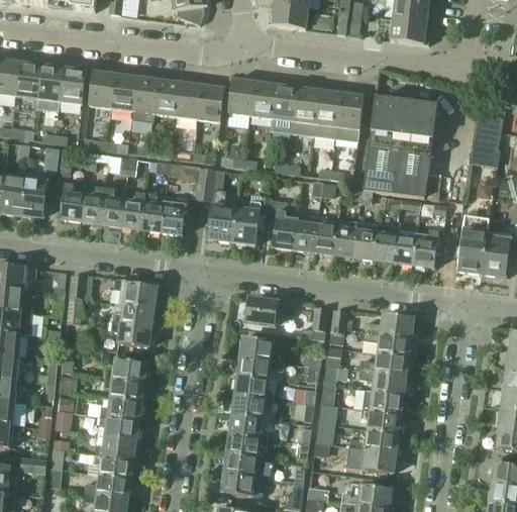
[(14,0),(49,5),(49,3),(53,0),(68,2),(71,5),(70,8),(94,11),(95,0),(14,0)]
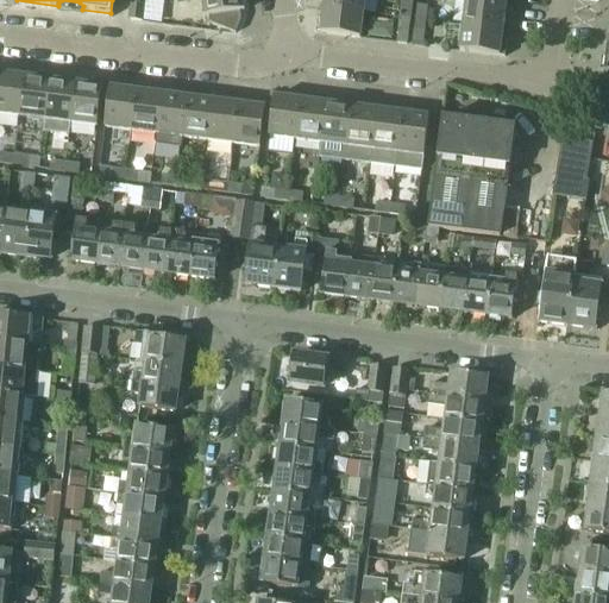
[(129,0),(127,16),(142,17),(143,0),(129,0)]
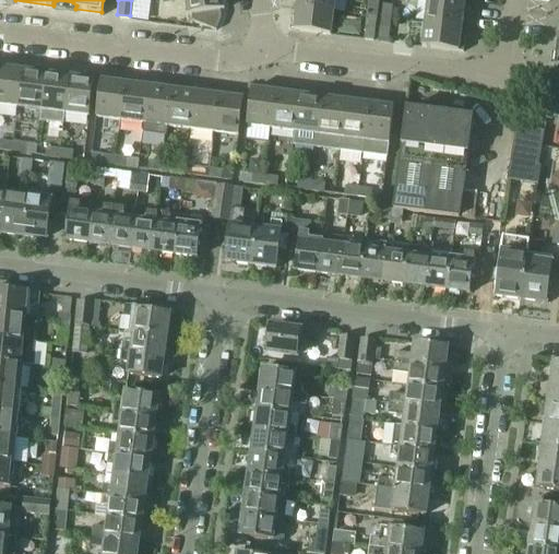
[(186,0),(188,11),(191,11),(192,18),(215,26),(221,14),(219,7),(224,6),(223,0),(186,0)]
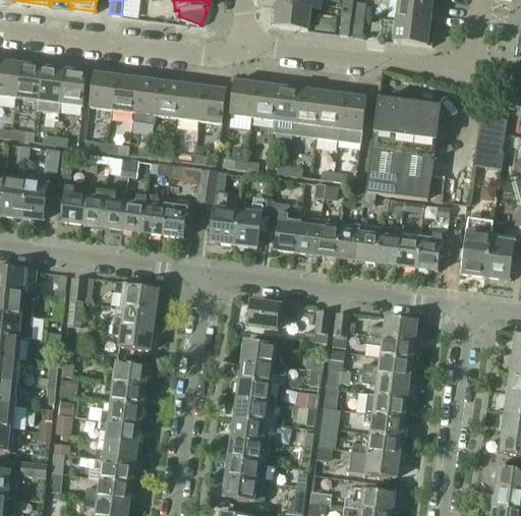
[(352,0),(344,0),(342,10),(350,12),(352,0)]
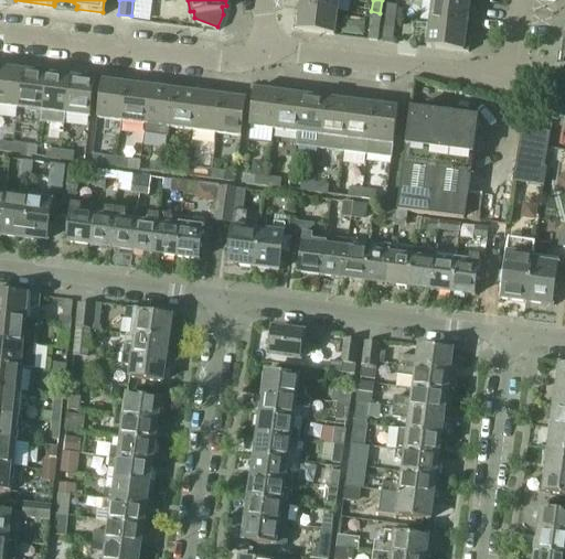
[(396,1),(387,0),(385,13),(394,14),(396,1)]
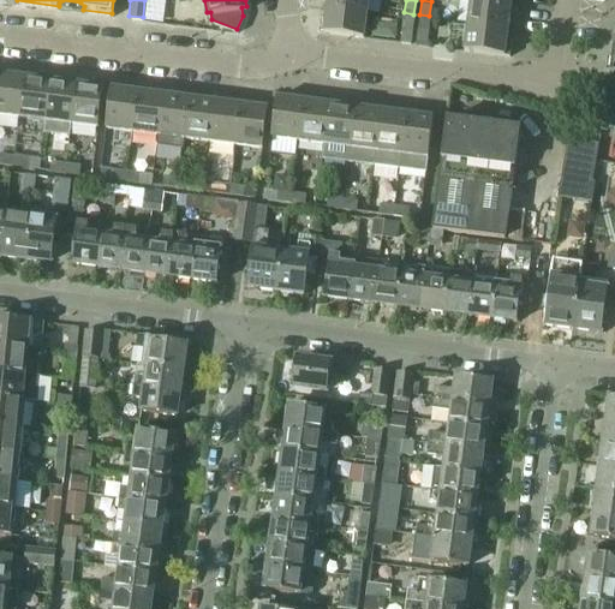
[(470,0),(467,21),(507,25),(507,24),(511,0),(470,0)]
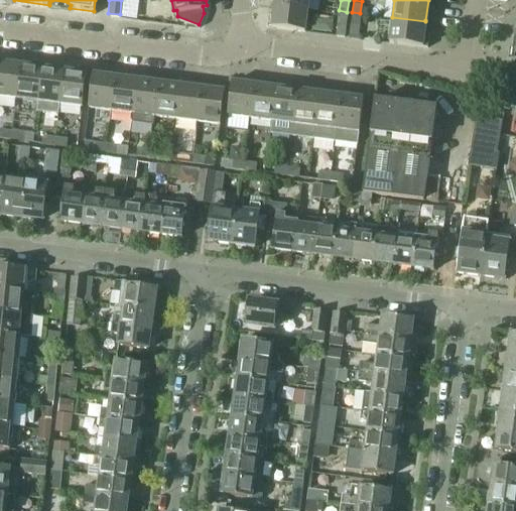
[(307,7),(273,2),(271,24),(304,28),(307,7)]
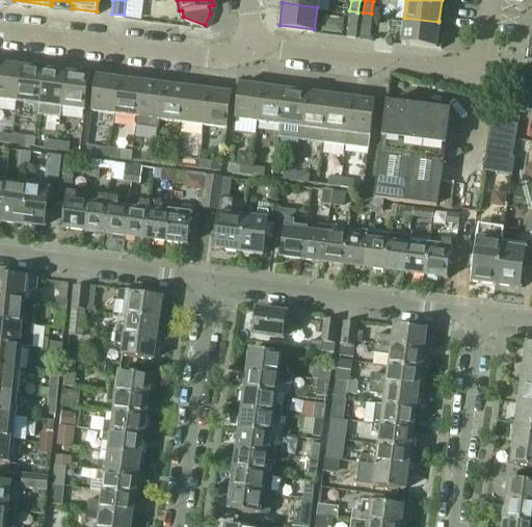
[(356,25),(357,12),(349,10),(348,23),(346,33),(355,34),(356,25)]
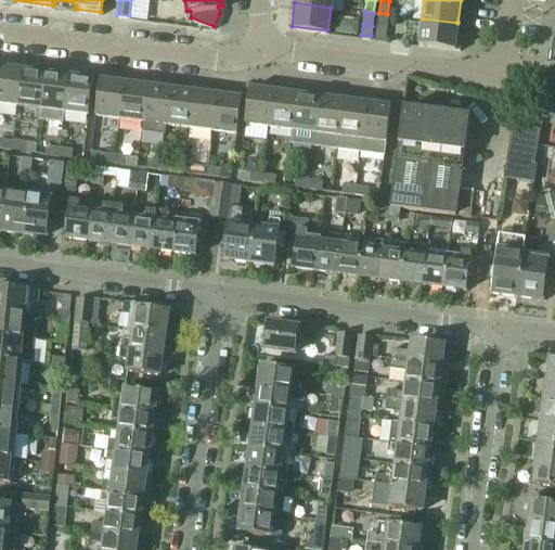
[(384,38),(387,14),(378,13),(375,37),(384,38)]
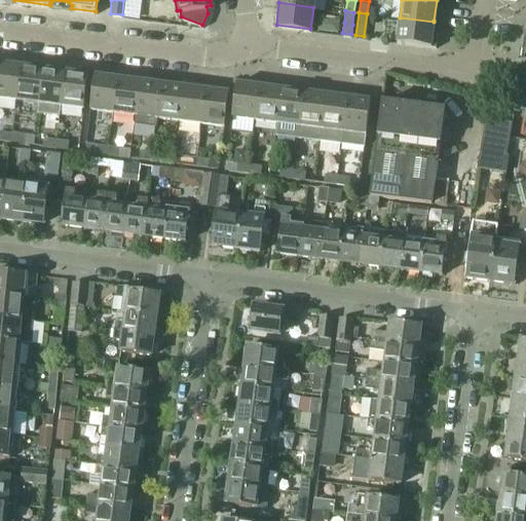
[(434,22),(400,17),(397,40),(436,45),(439,21),(434,21),(434,22)]
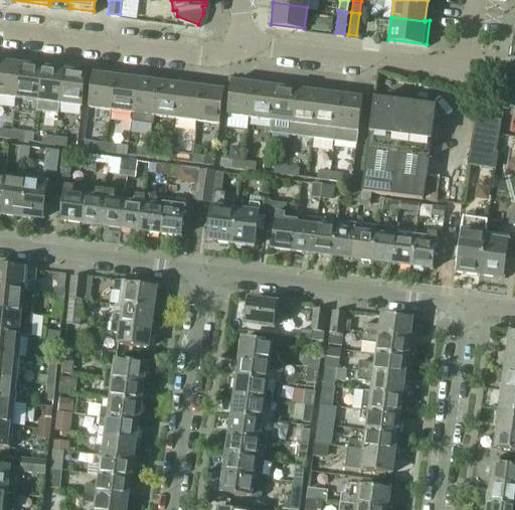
[(20,61),(0,58),(0,93),(16,95),(20,61)]
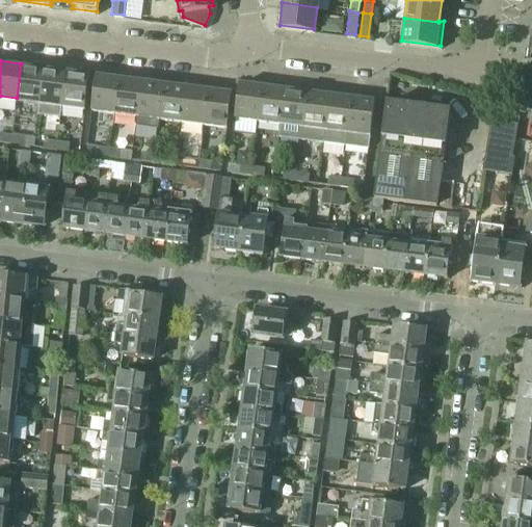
[(40,101),(44,67),(21,63),(17,98),(40,101)]
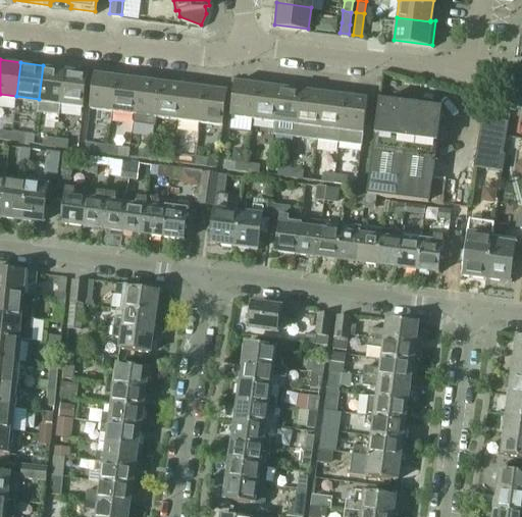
[(60,102),(64,67),(43,65),(39,99),(37,109),(59,111),(60,102)]
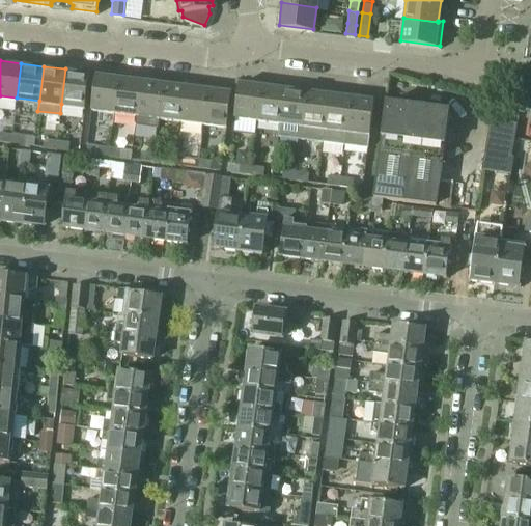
[(84,107),(89,72),(65,68),(61,104),(84,107)]
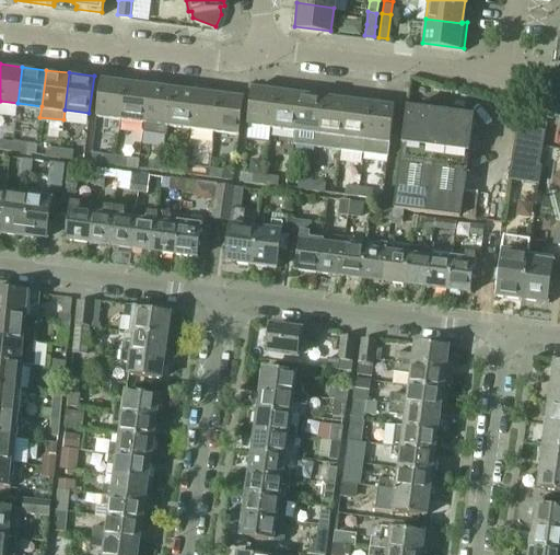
[(125,80),(101,77),(95,113),(120,116),(125,80)]
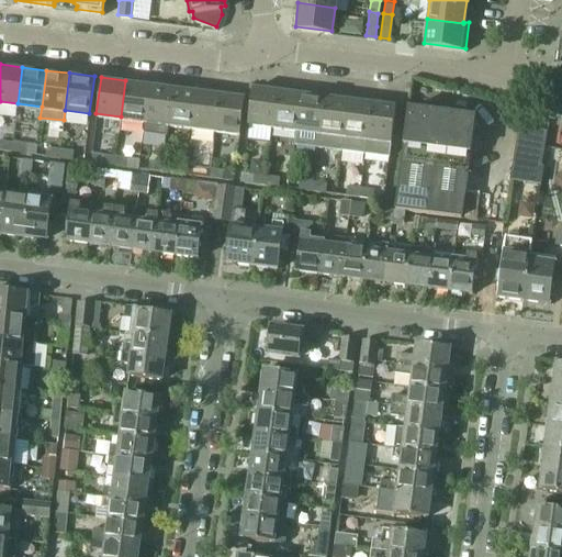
[(149,84),(125,80),(121,117),(144,120),(149,84)]
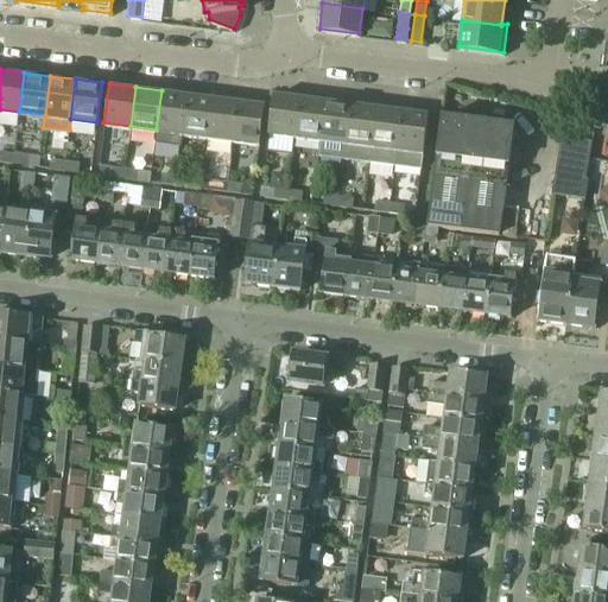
[(187,94),(162,90),(156,130),(182,133),(187,94)]
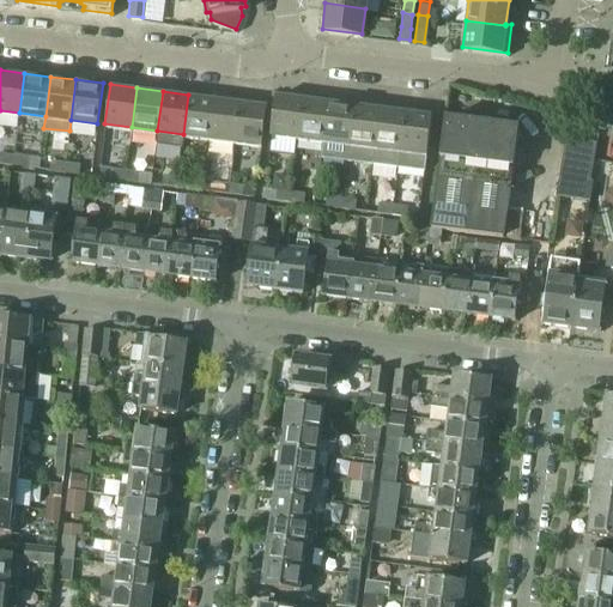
[(302,97),(275,93),(269,133),(297,137),(302,97)]
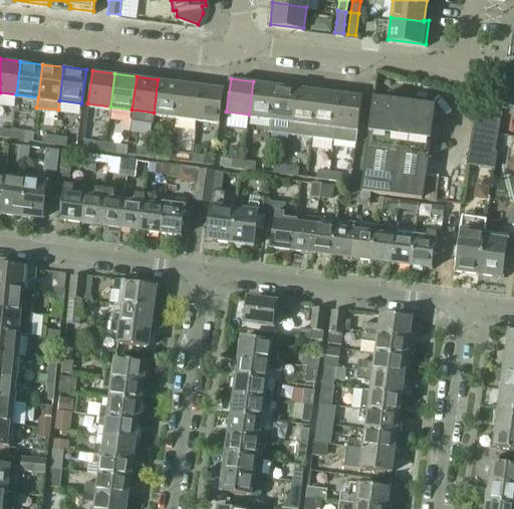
[(179,81),(158,79),(154,112),(175,115),(179,81)]
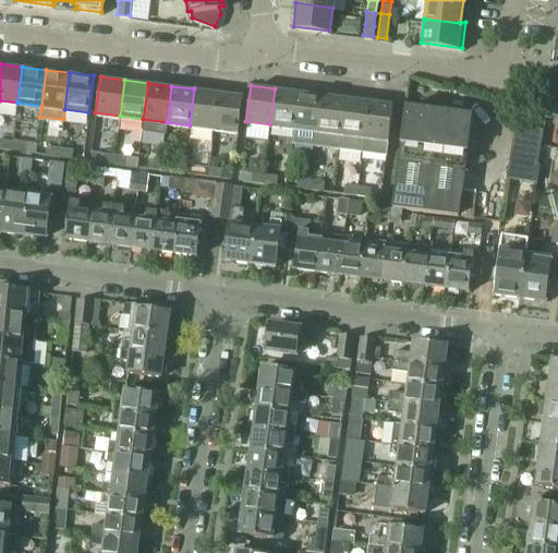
[(218,92),(194,88),(190,125),(214,128),(218,92)]
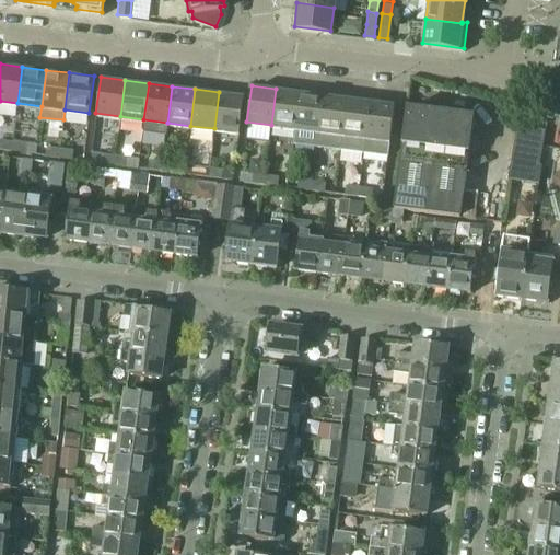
[(299,91),(276,89),(271,125),(294,128),(299,91)]
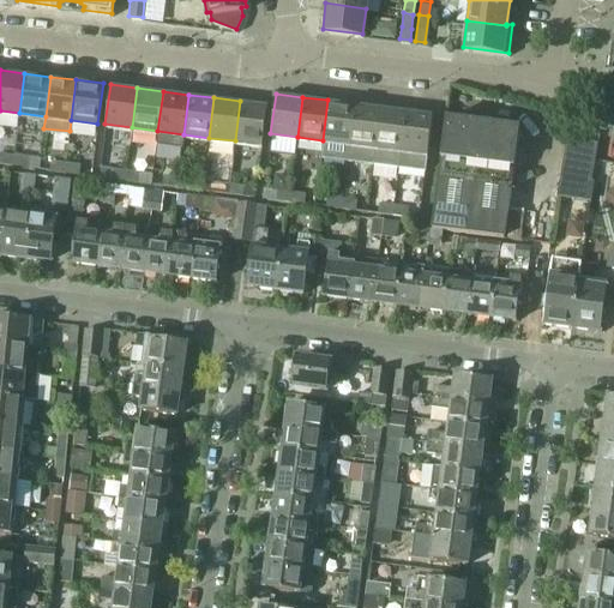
[(354,103),(327,100),(323,140),(321,155),(347,157),(354,103)]
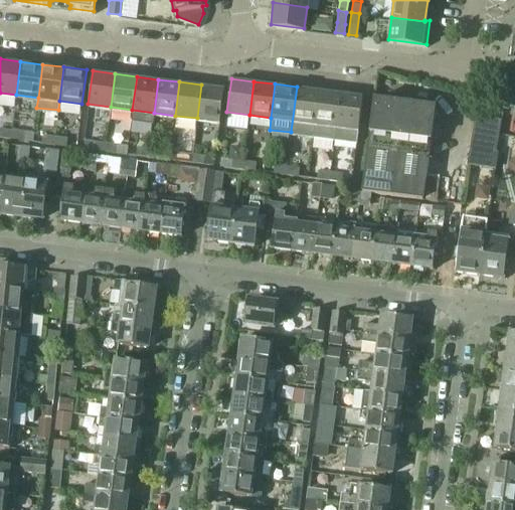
[(223,88),(201,85),(197,118),(219,121),(223,88)]
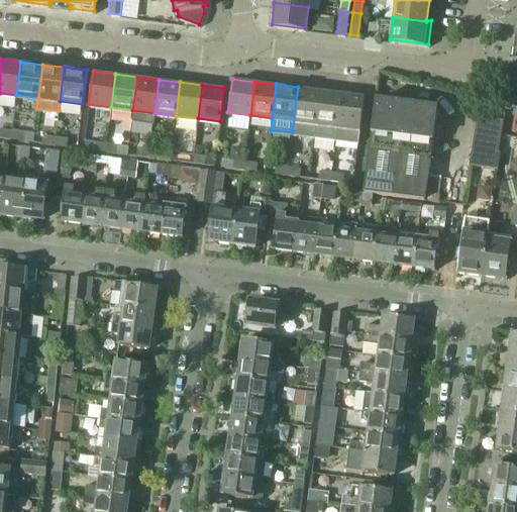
[(319,90),(298,87),(292,132),(313,135),(319,90)]
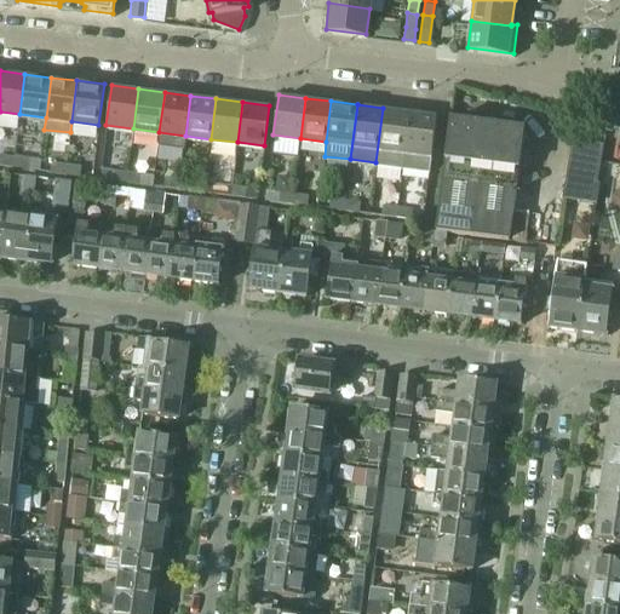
[(409,112),(383,108),(375,162),(402,166),(409,112)]
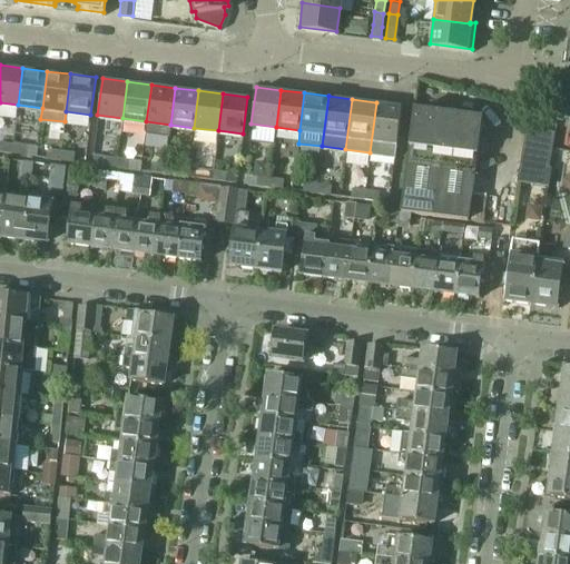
[(401,106),(376,102),(370,152),(394,156),(401,106)]
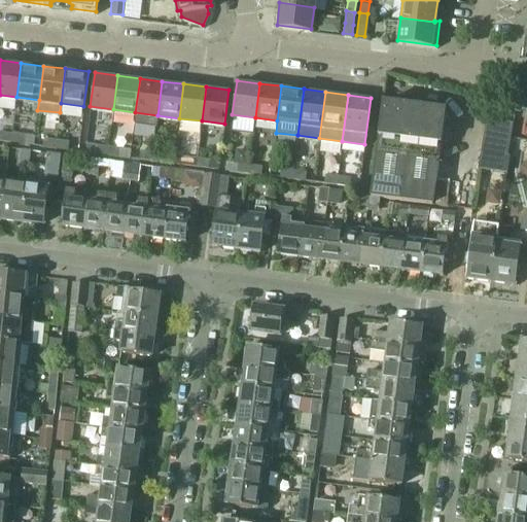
[(444,107),(383,99),(371,193),(431,201),(444,107)]
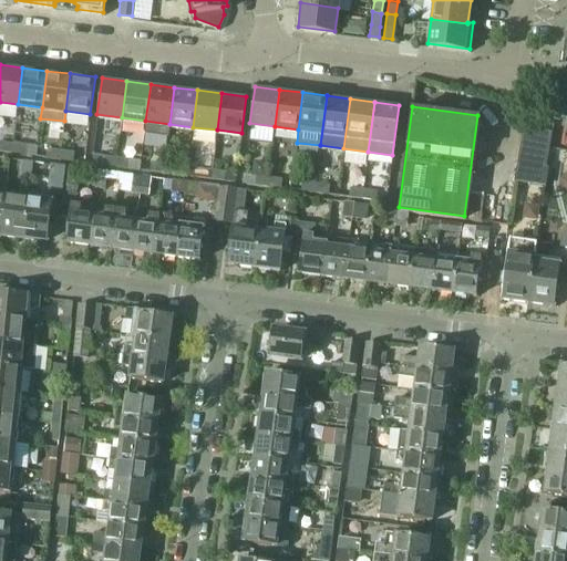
[(523,124),(517,157),(545,163),(552,128),(523,124)]
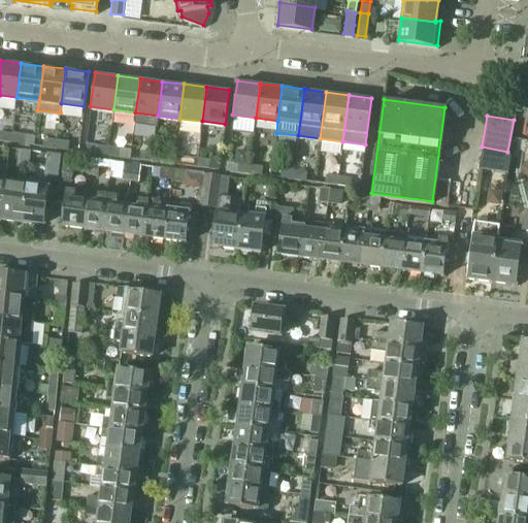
[(0,137),(11,139),(12,131),(0,129),(0,137)]
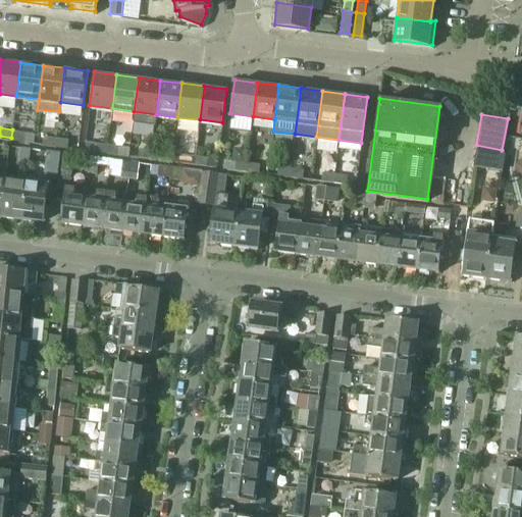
[(24,131),(12,130),(11,138),(23,140),(24,131)]
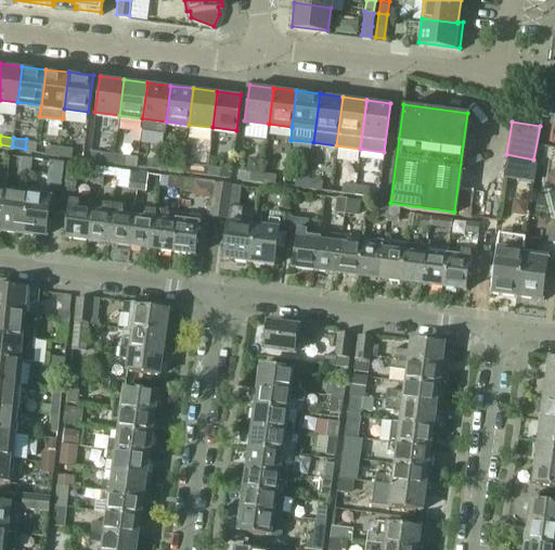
[(60,143),(47,142),(46,151),(59,153),(60,143)]
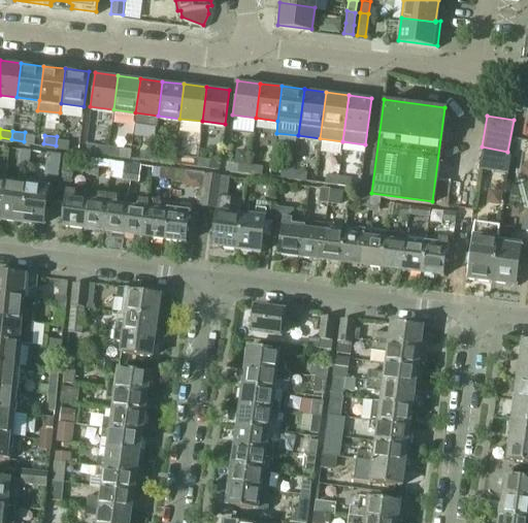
[(69,138),(57,136),(56,145),(68,146),(69,138)]
